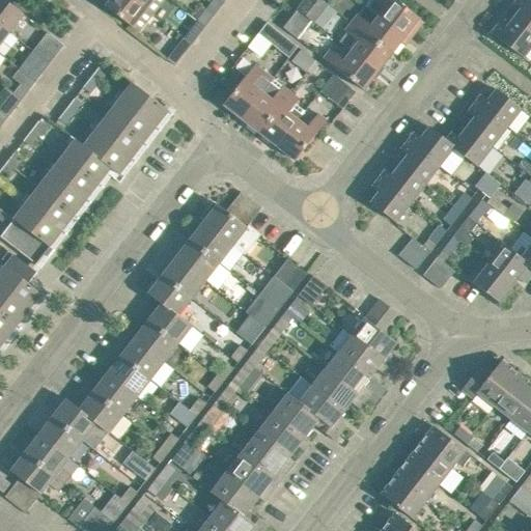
[(24,16),(2,0),(0,0),(0,27),(9,34),(24,16)]
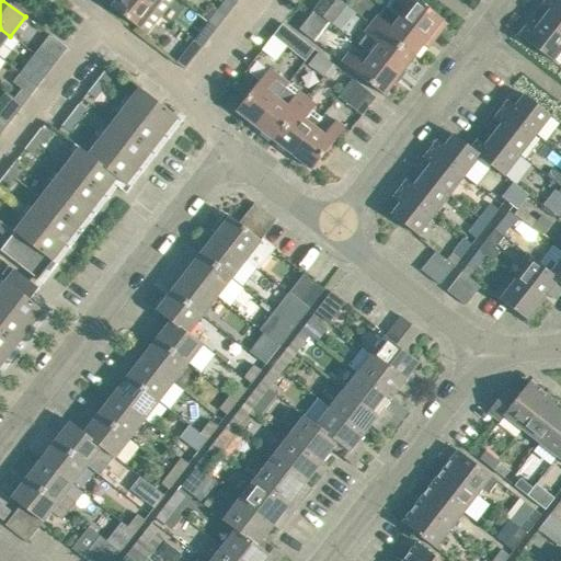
[(162,15),(155,10),(141,0),(107,0),(106,3),(148,35),(162,15)]
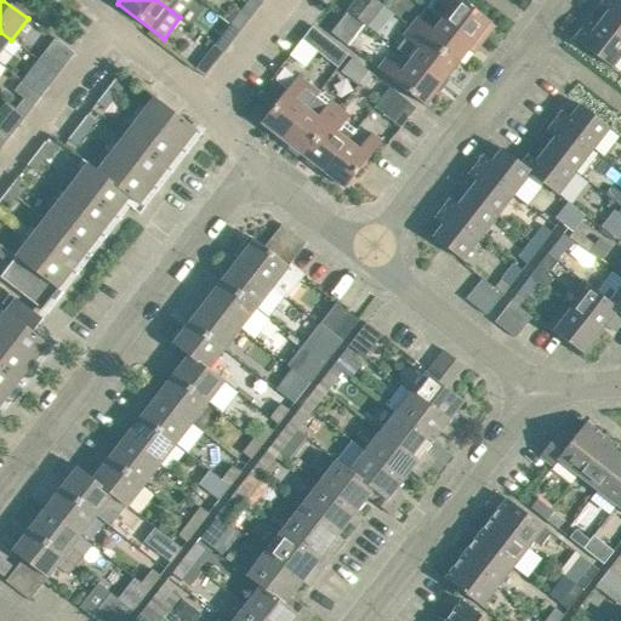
[(157,0),(171,11),(180,17),(193,0),(157,0)]
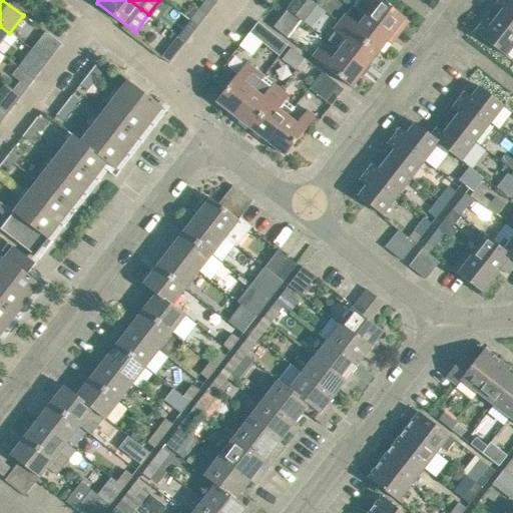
[(315,3),(311,0),(295,0),(288,9),(302,20),(315,3)]
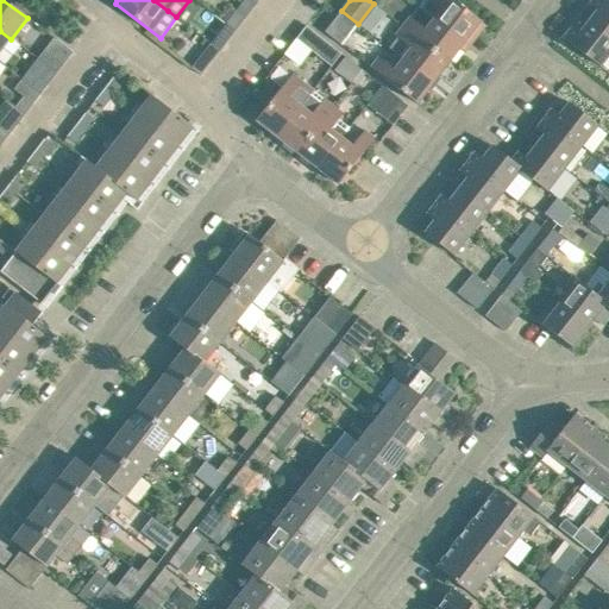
[(481,22),(452,0),(422,0),(420,5),(435,17),(434,18),(465,42),(469,37),(473,41),(485,26),(481,23),(481,22)]
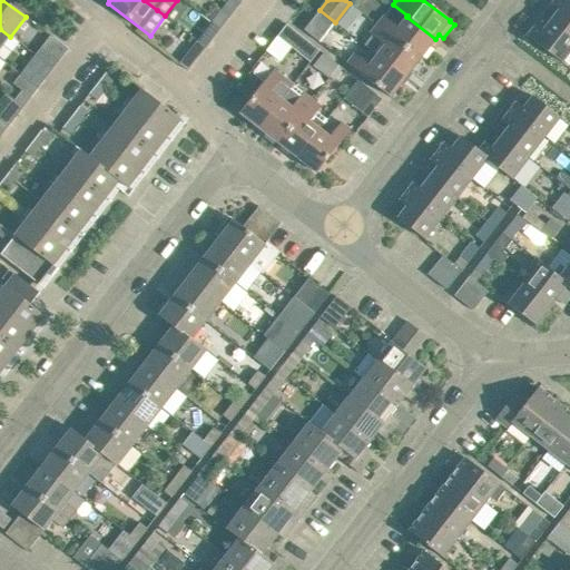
[(569,5),(563,0),(554,0),(552,5),(559,10),(550,21),(569,36),(569,5)]
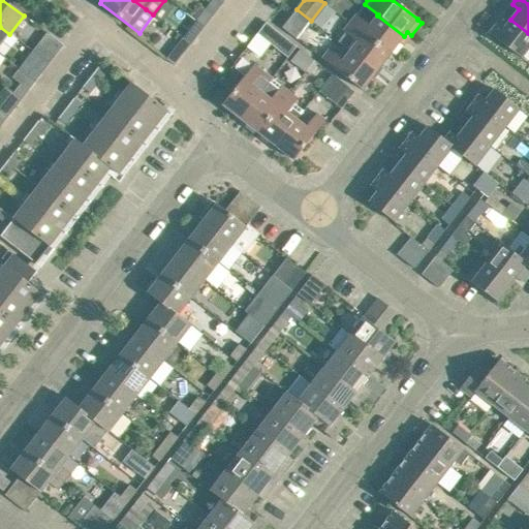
[(205,26),(214,14),(206,8),(197,21),(205,26)]
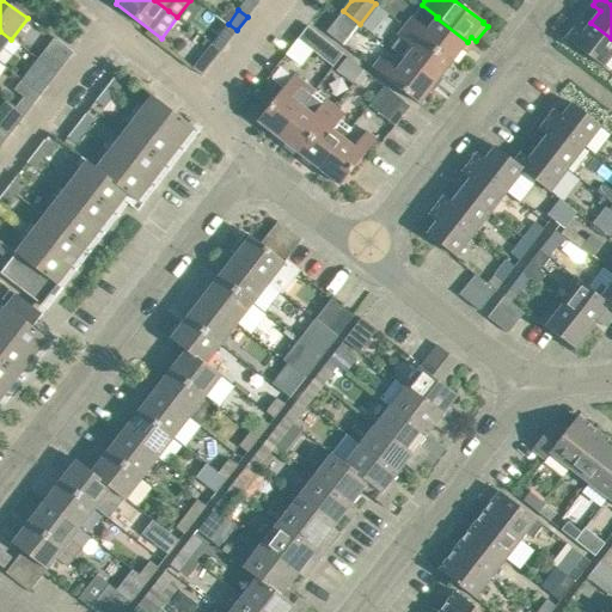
[(360,24),(343,11),(326,32),(332,37),(336,31),(347,40),(360,24)]
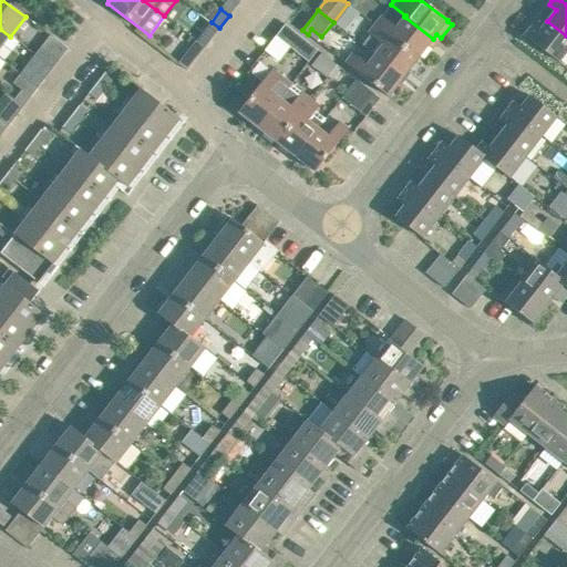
[(433,39),(404,17),(397,27),(382,17),(375,24),(419,58),(433,39)]
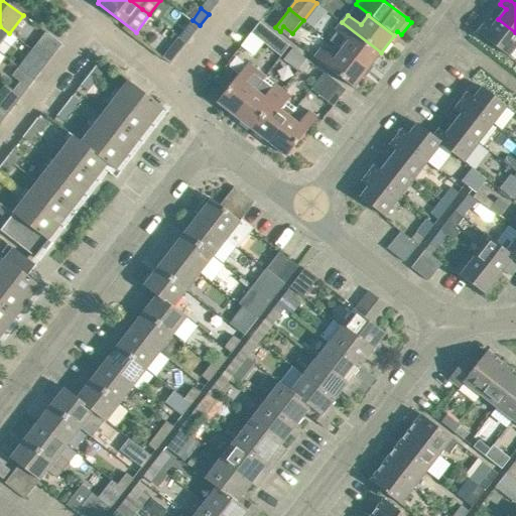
[(515,32),(498,19),(491,29),(484,24),(477,32),(508,57),(515,46),(515,32)]
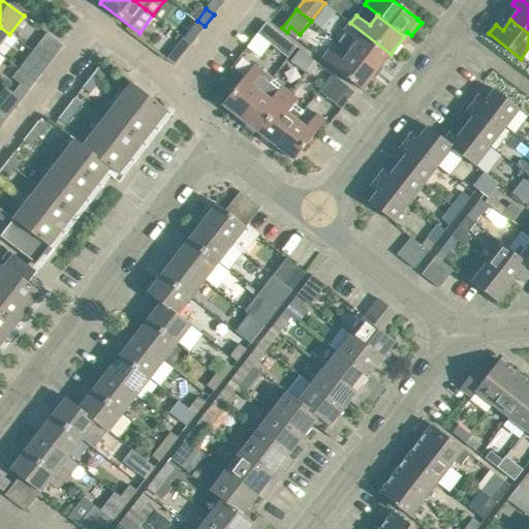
[(195,38),(205,26),(197,21),(188,32),(195,38)]
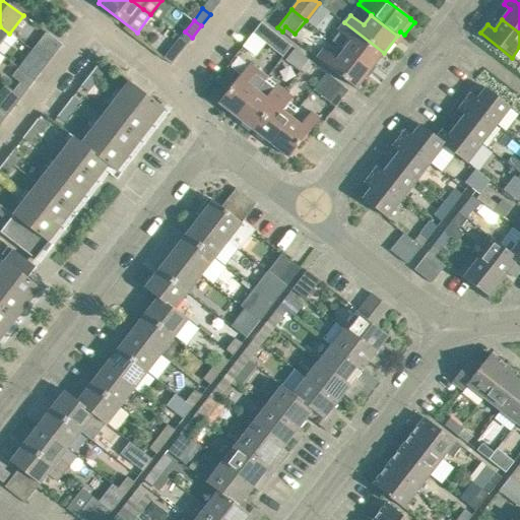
[(283,57),(291,46),(261,22),(253,34),(283,57)]
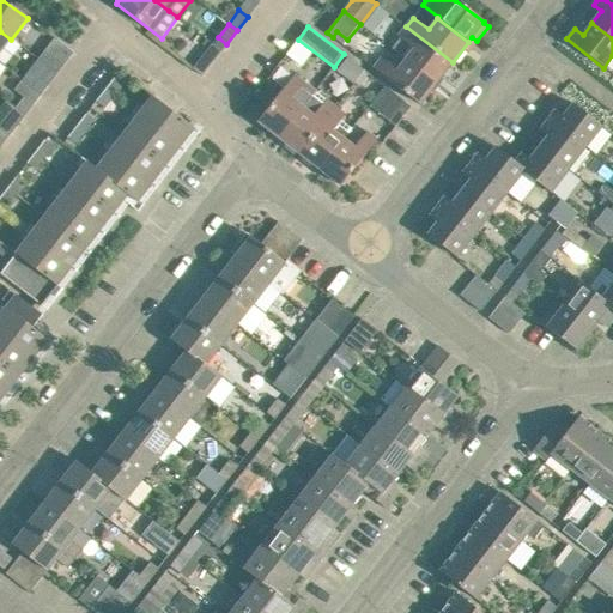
[(453,62),(406,26),(398,37),(401,40),(393,49),(406,59),(436,83),(453,62)]
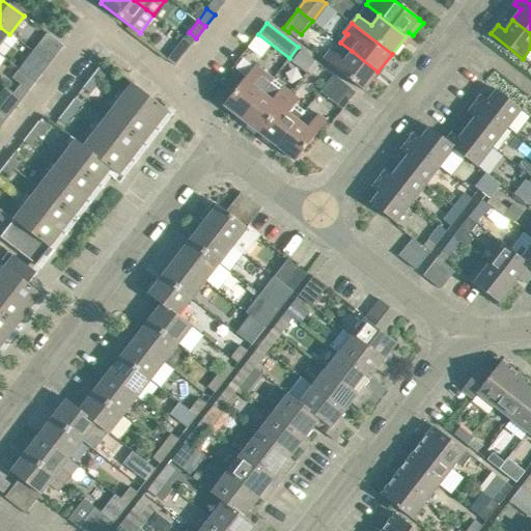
[(0,45),(9,34),(0,27),(0,45)]
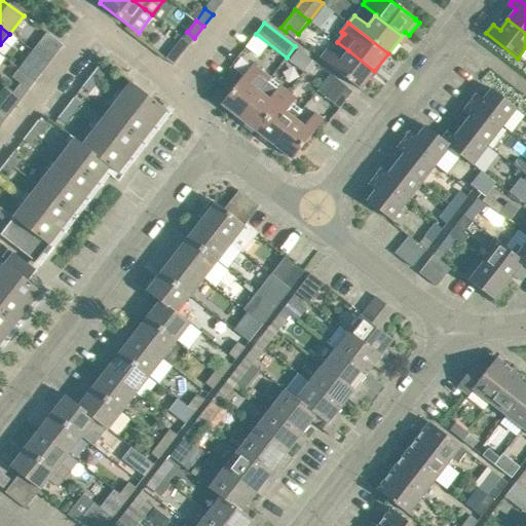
[(174,66),(185,50),(177,44),(165,60),(174,66)]
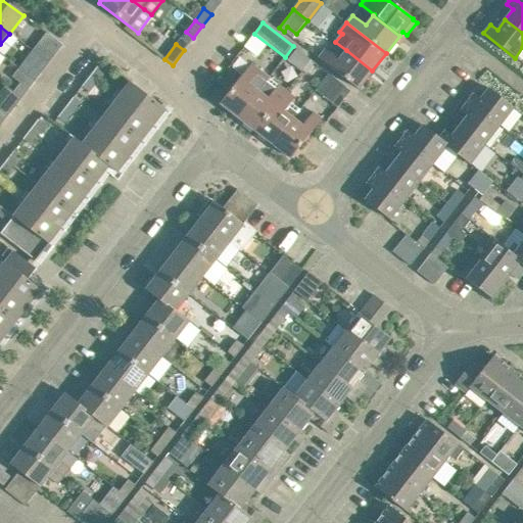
[(48,64),(54,55),(46,49),(39,57),(48,64)]
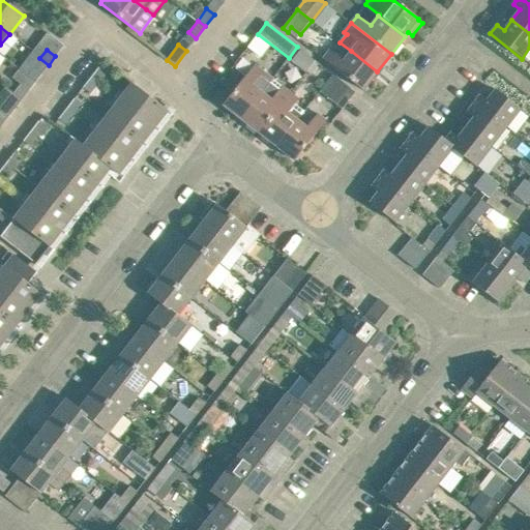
[(319,64),(301,50),(292,61),(311,75),(319,64)]
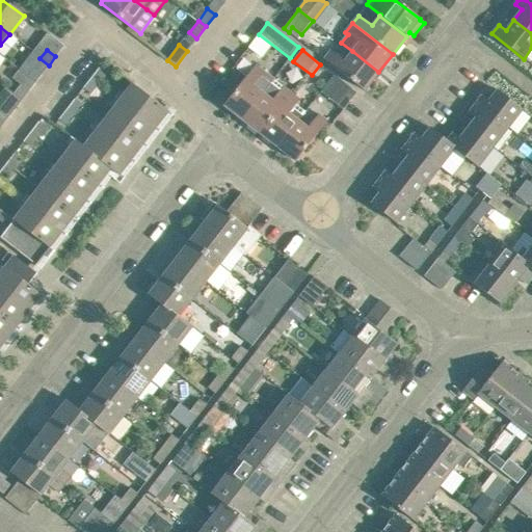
[(378,72),(352,51),(344,61),(330,51),(323,59),(344,75),(365,90),(378,72)]
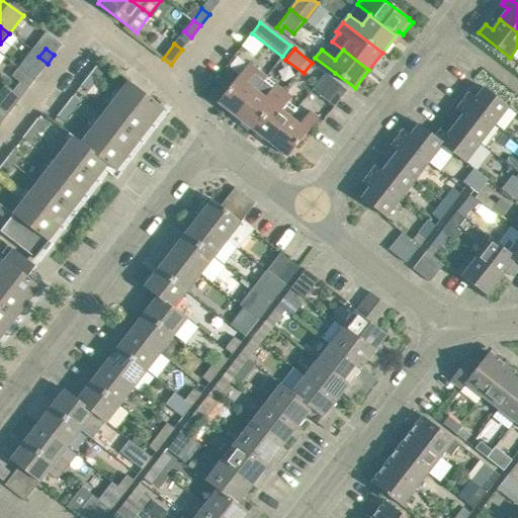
[(34,80),(48,64),(38,57),(31,51),(18,68),(34,80)]
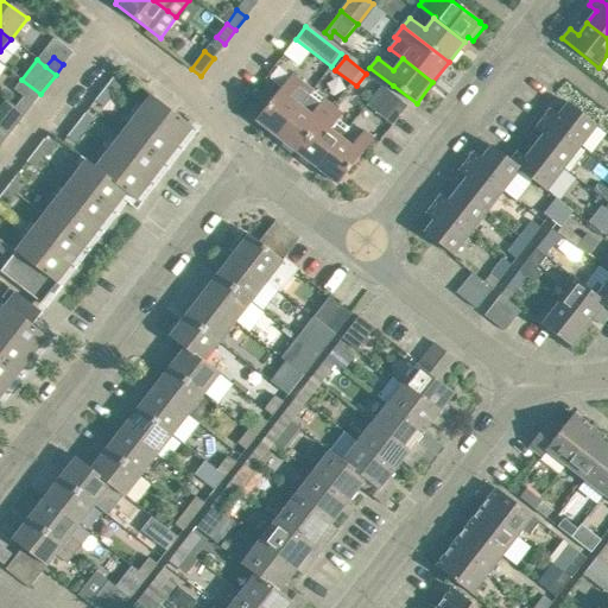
[(277,137),(312,92),(292,75),(257,121),(277,137)]
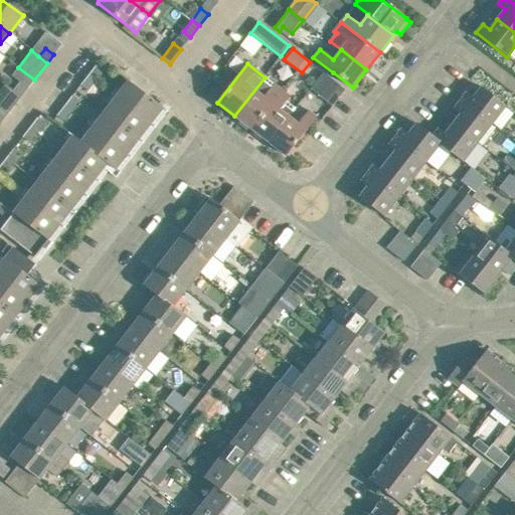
[(88,91),(102,71),(96,66),(80,86),(88,91)]
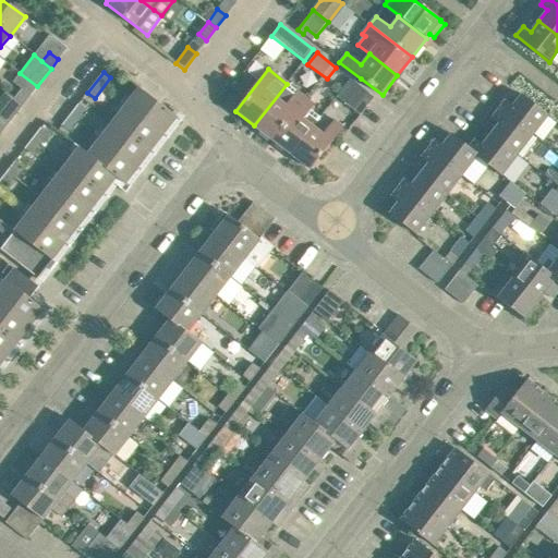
[(374,97),(350,79),(336,97),(360,116),(374,97)]
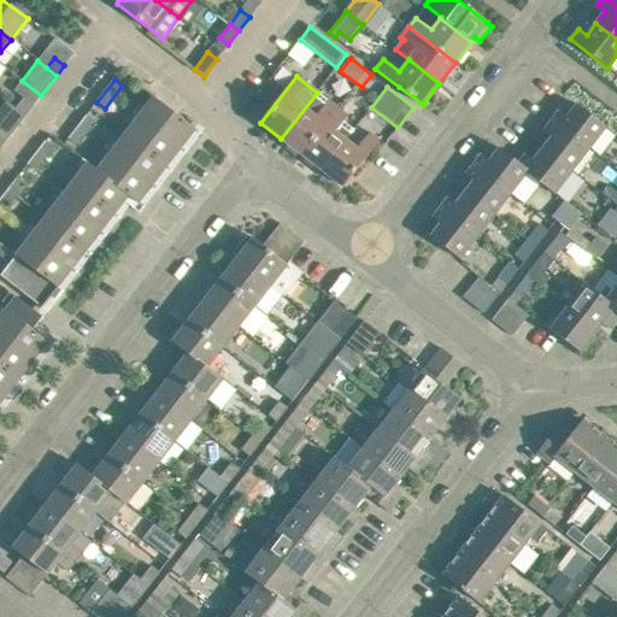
[(301,154),(338,109),(327,100),(317,93),(281,139),(301,154)]
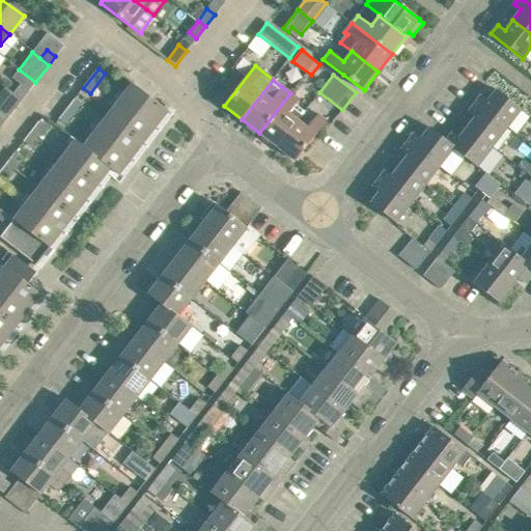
[(50,247),(110,169),(118,175),(167,112),(171,115),(172,116),(172,115),(133,84),(119,101),(83,146),(76,140),(14,220),(8,227),(0,236),(40,269),(54,250),(50,247)]
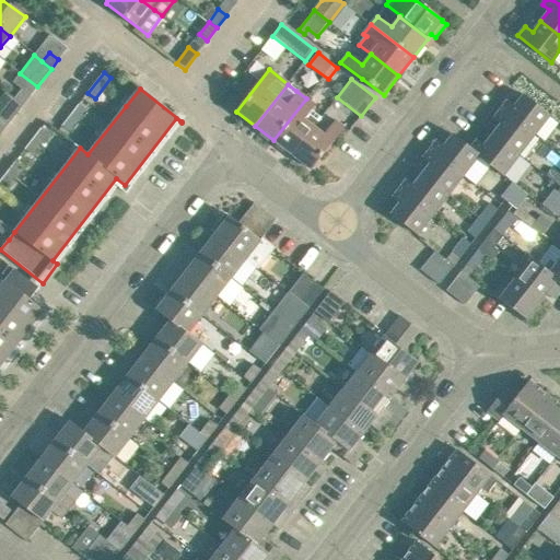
[(23,105),(30,96),(21,90),(14,98),(23,105)]
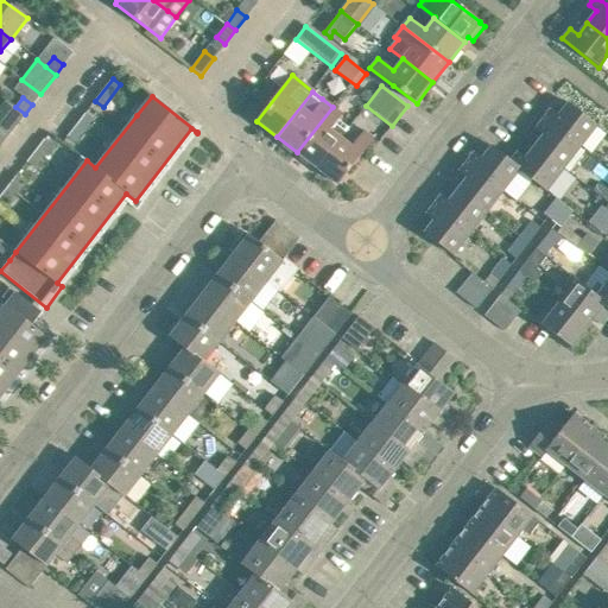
[(25,114),(16,107),(5,99),(0,106),(0,113),(17,126),(25,114)]
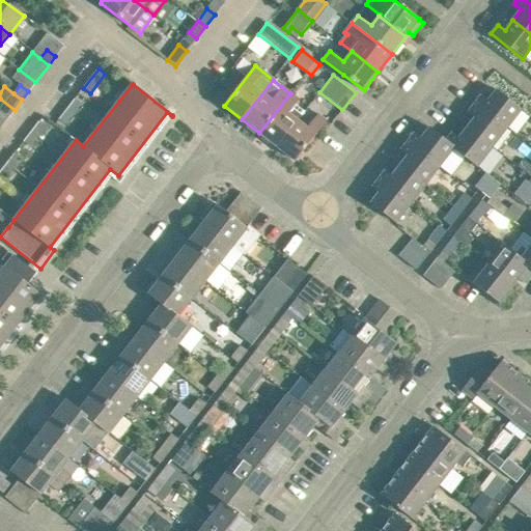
[(522,110),(496,90),(487,101),(481,95),(474,104),(507,129),(522,110)]
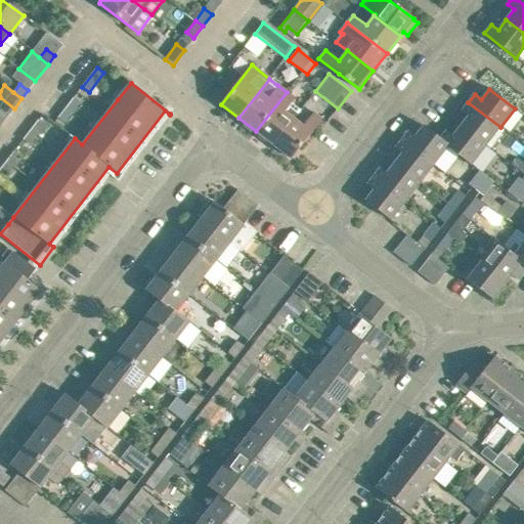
[(301,110),(292,102),(295,98),(287,92),(256,131),(273,145),(294,119),(301,110)]
